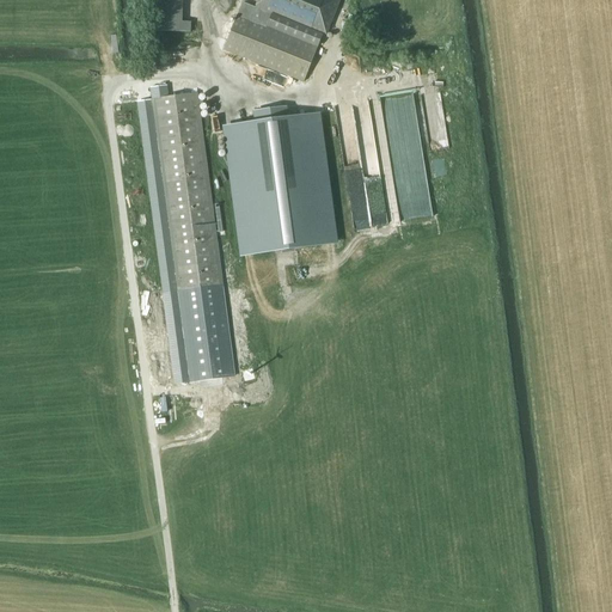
[(152,0),(151,31),(190,32),(191,23),(182,23),(182,0),(152,0)]
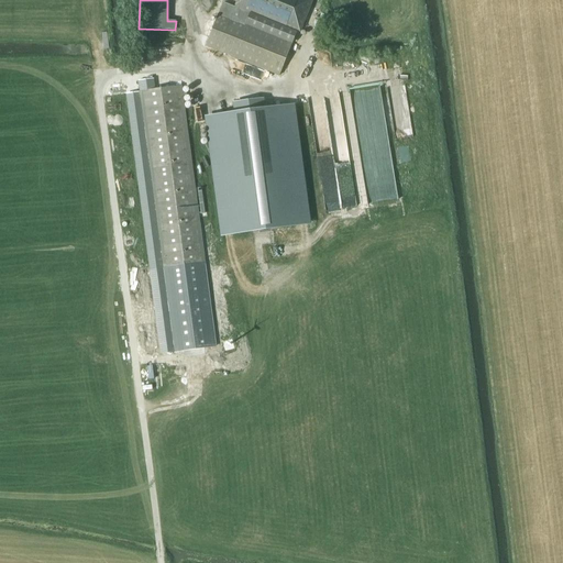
[(299,34),(312,0),(238,0),(234,8),(223,3),(207,47),(279,76),(296,33),(299,34)]
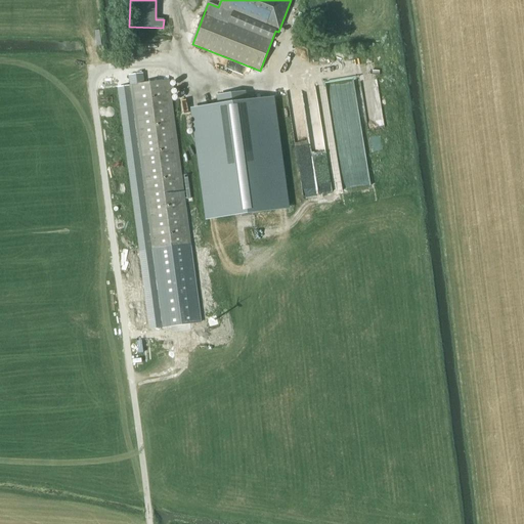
[(193,247),(170,82),(144,85),(143,75),(130,77),(155,252),(193,247)]
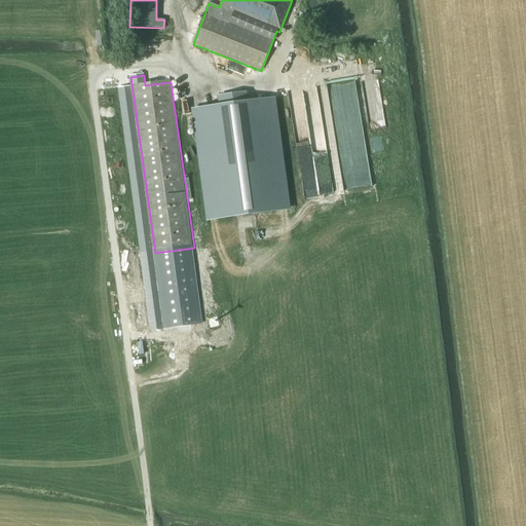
[(193,110),(209,220),(288,210),(272,100),(247,103),(246,92),(218,97),(219,107),(193,110)]
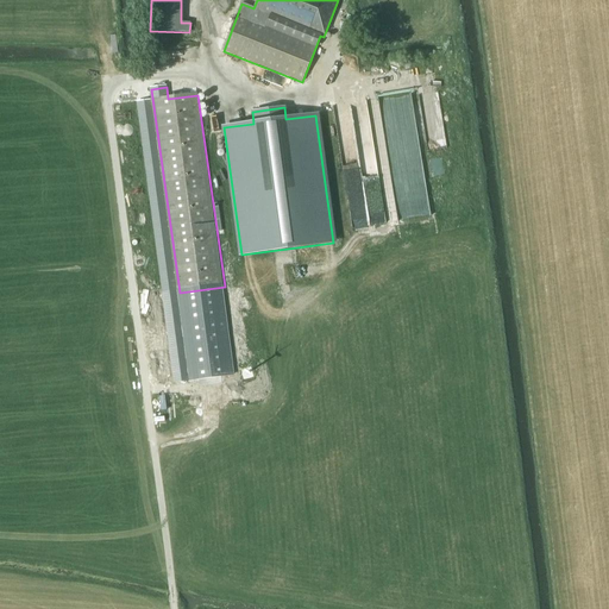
[(433,175),(444,174),(443,158),(431,159),(433,175)]
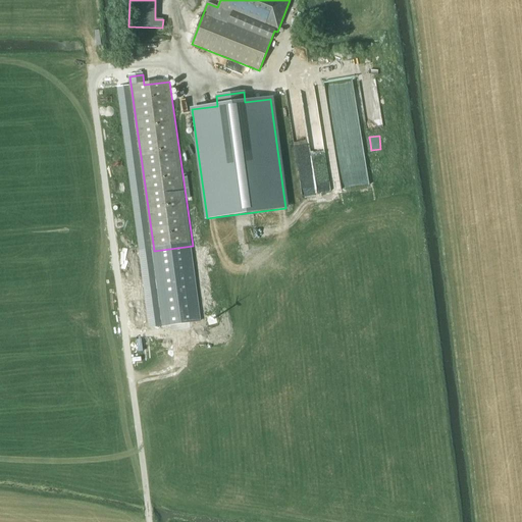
[(352,150),(330,152),(331,159),(346,158),(346,165),(365,163),(363,144),(358,144),(359,150),(352,151),(352,150)]
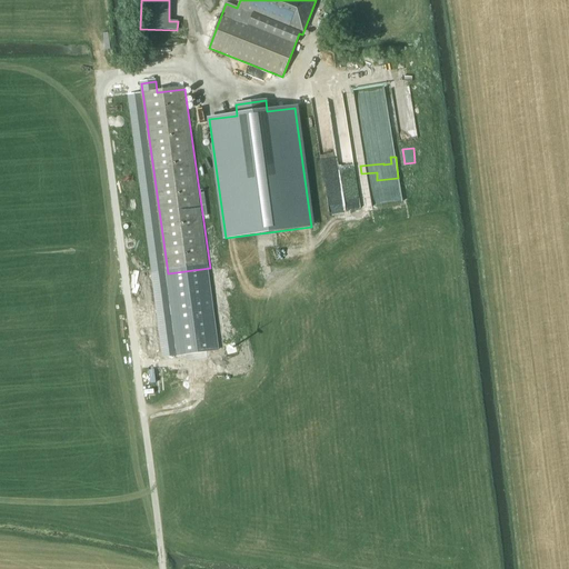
[(400,193),(371,196),(370,185),(362,186),(362,189),(368,188),(368,203),(373,202),(373,205),(401,203),(400,193)]
